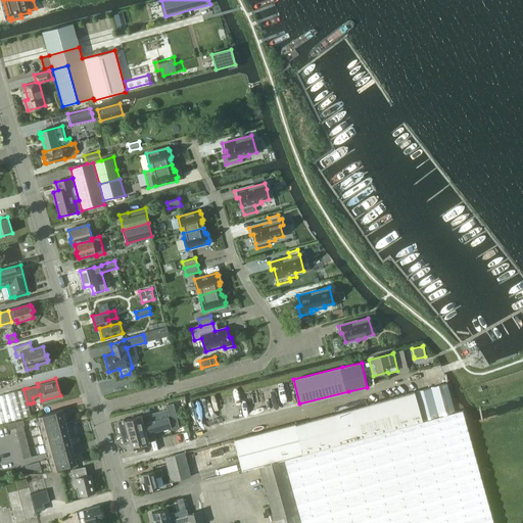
[(242,471),(258,466),(283,460),(300,522),(493,522),(462,410),(455,412),(446,384),(414,392),(295,425),(295,424),(234,440),(242,471)]
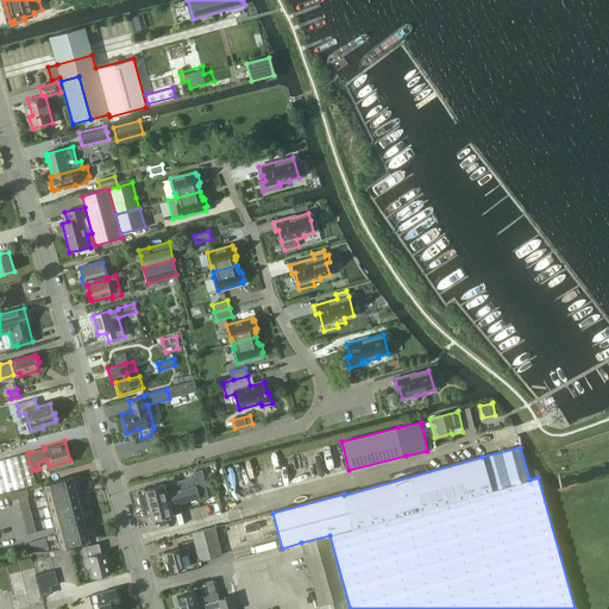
[(0,493),(36,484),(32,470),(27,453),(0,460),(0,493)]
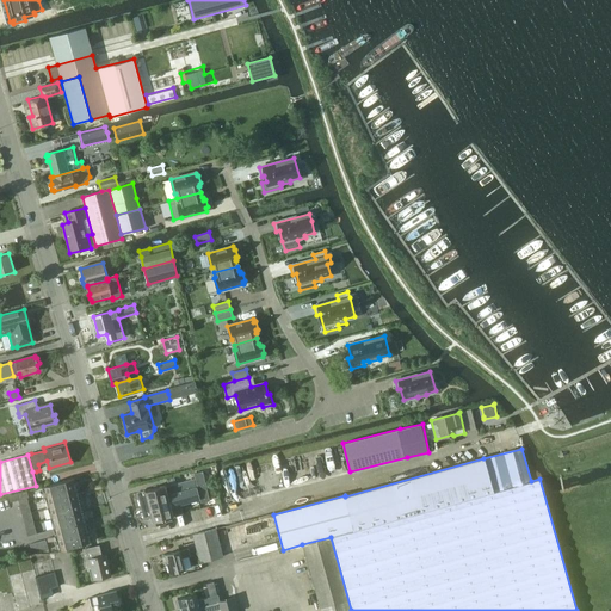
[(210,501),(203,471),(193,474),(195,480),(201,499),(202,504),(210,501)]
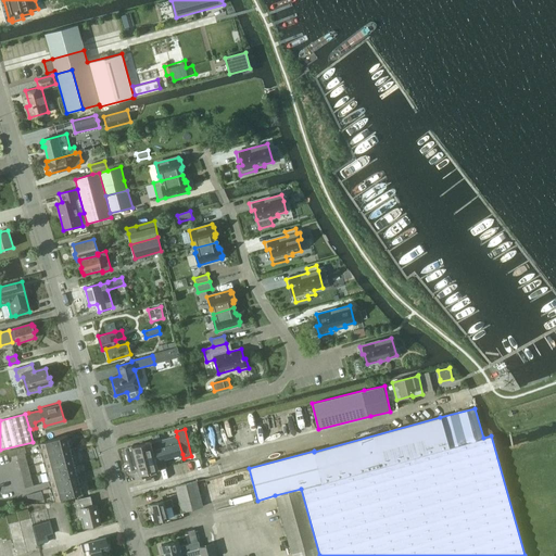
[(38,441),(40,451),(70,442),(66,433),(38,441)]
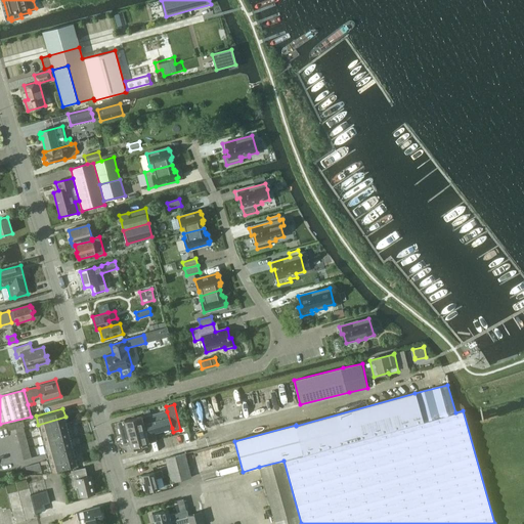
[(159,413),(141,418),(147,443),(157,441),(155,432),(163,430),(170,428),(172,428),(167,411),(159,413)]
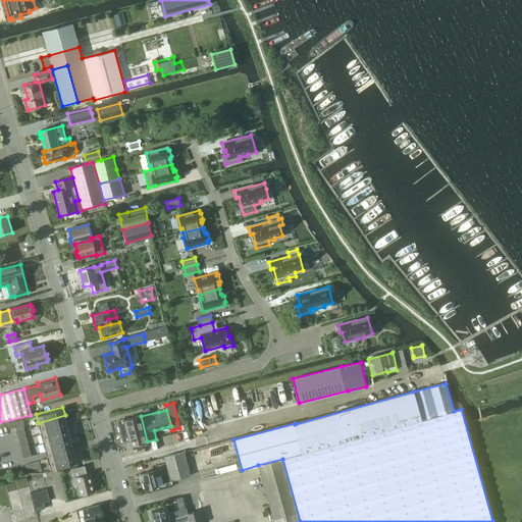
[(67,424),(65,415),(38,423),(40,431),(67,424)]
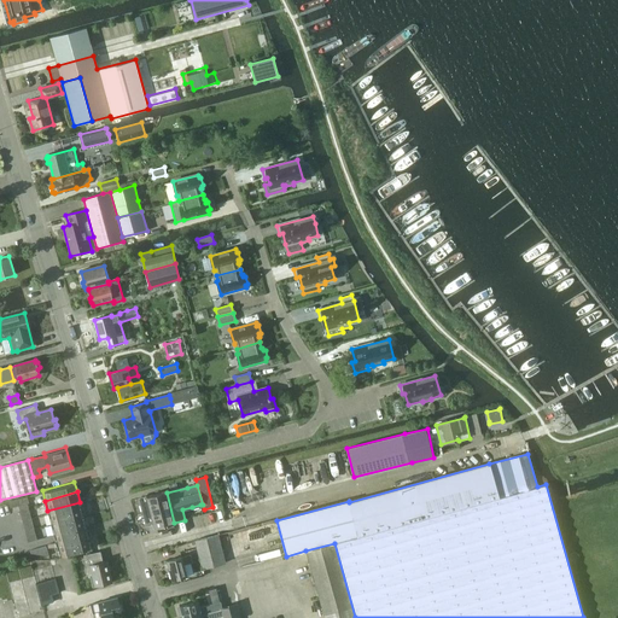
[(145,496),(140,497),(147,525),(149,525),(151,534),(163,530),(162,525),(174,523),(167,493),(165,491),(145,496)]
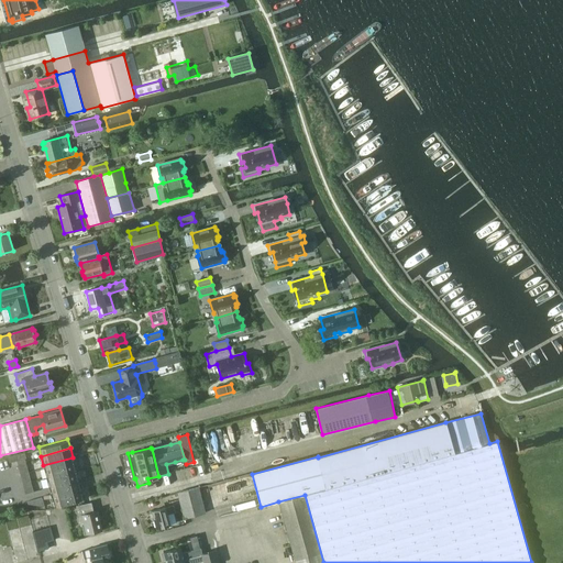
[(75,467),(73,457),(43,465),(46,475),(75,467)]
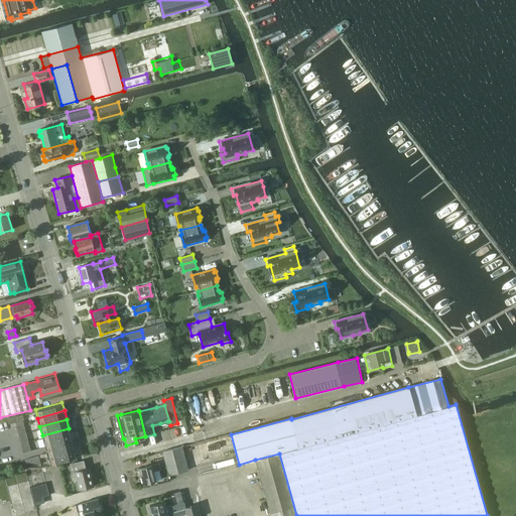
[(44,443),(72,436),(69,428),(42,435),(44,443)]
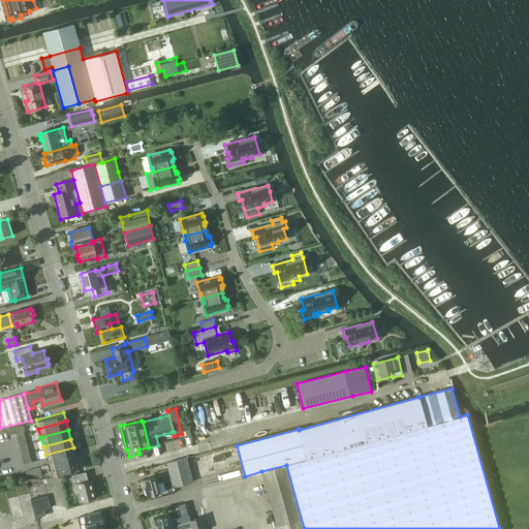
[(74,453),(73,447),(45,455),(47,460),(48,464),(75,457),(74,453)]
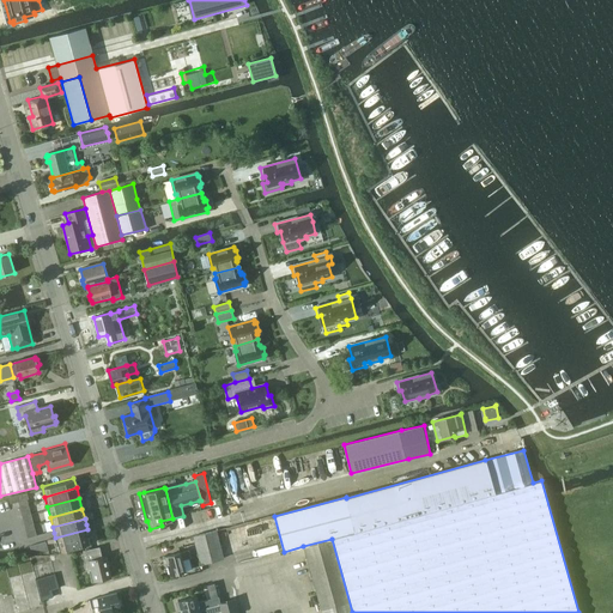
[(90,540),(87,529),(55,538),(59,548),(90,540)]
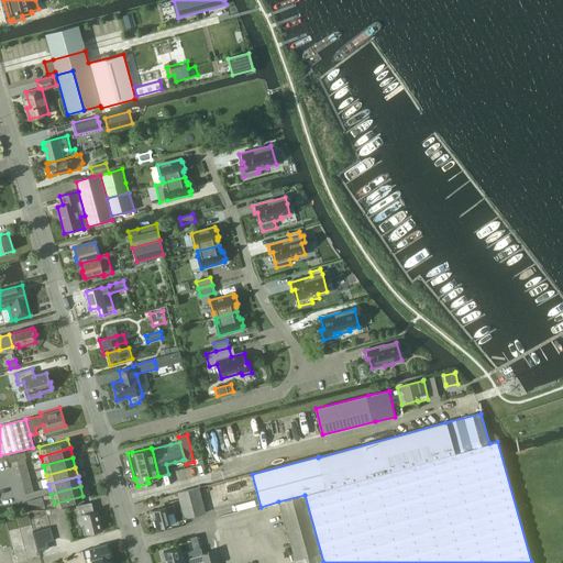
[(185,519),(207,512),(200,488),(178,494),(185,519)]
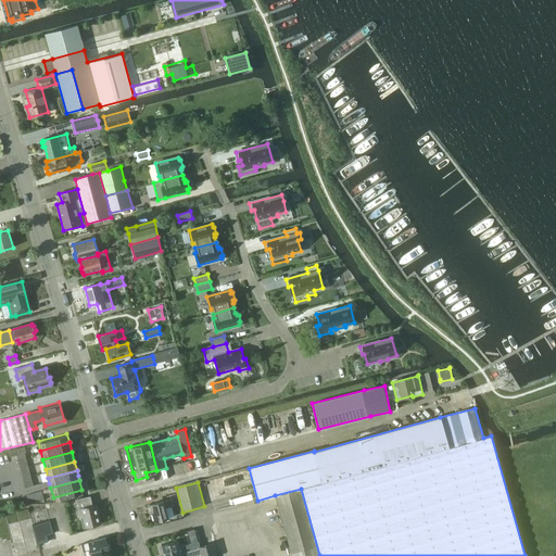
[(275,495),(291,555),(319,555),(301,489),(275,495)]
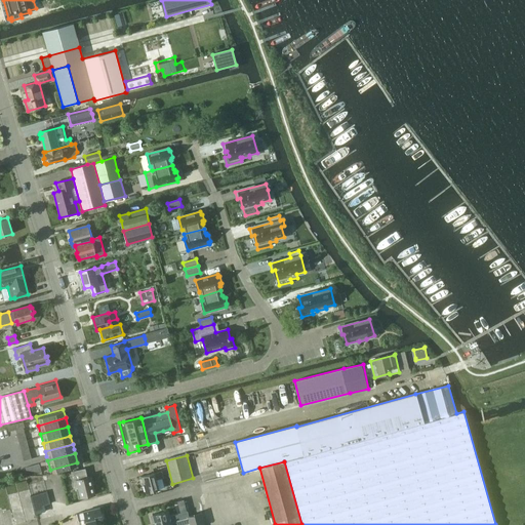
[(75,488),(76,487),(79,500),(95,495),(90,477),(87,478),(84,470),(71,474),(75,488)]
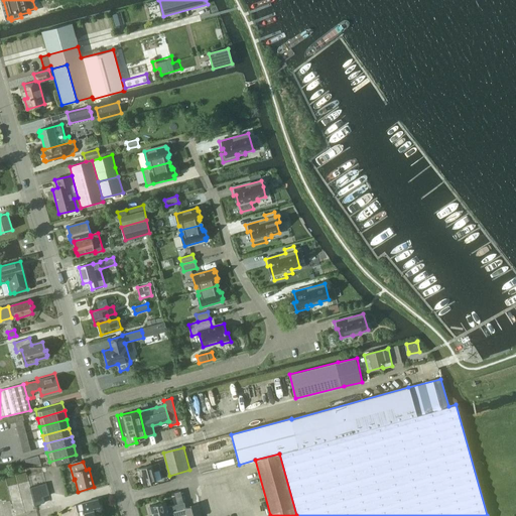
[(139,470),(143,486),(156,482),(153,473),(160,471),(158,465),(139,470)]
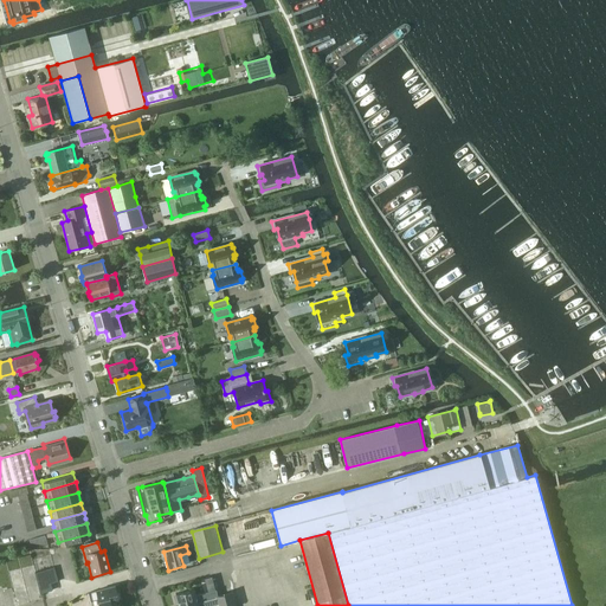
[(47,569),(36,572),(40,593),(52,590),(47,569)]
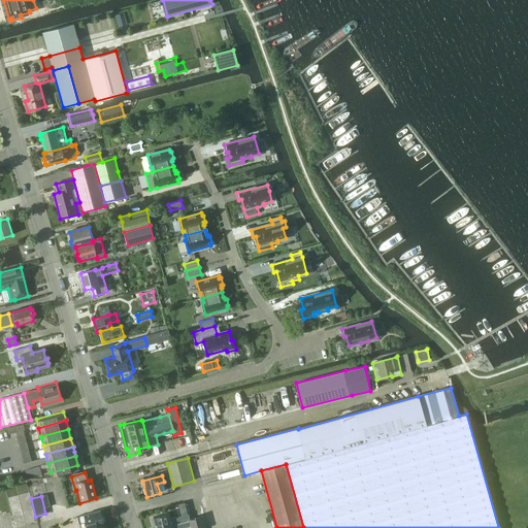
[(101,510),(77,517),(79,524),(87,522),(87,527),(98,527),(98,525),(104,524),(101,510)]
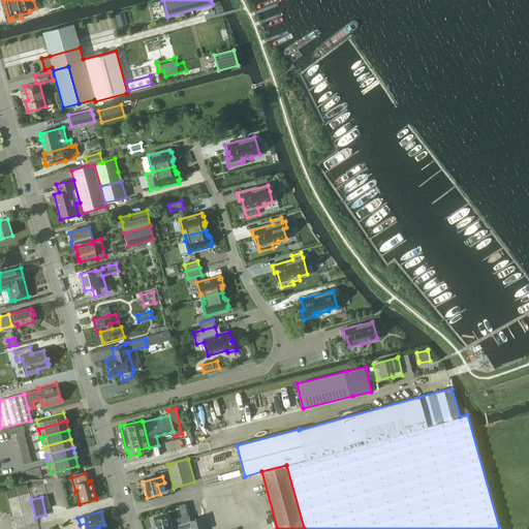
[(154,519),(156,528),(162,528),(190,522),(190,521),(188,516),(172,520),(169,515),(154,519)]
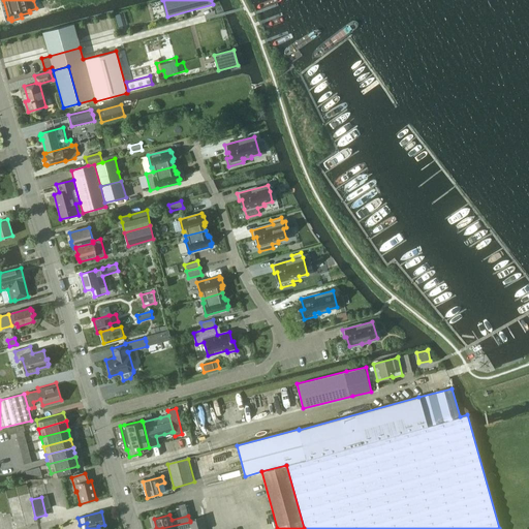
[(206,528),(203,518),(196,520),(198,528),(206,528)]
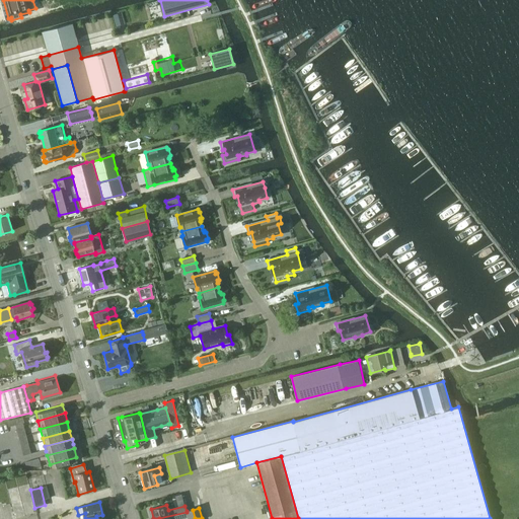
[(180,518),(188,517),(188,518),(195,518),(193,510),(187,511),(187,512),(159,518),(180,518)]
